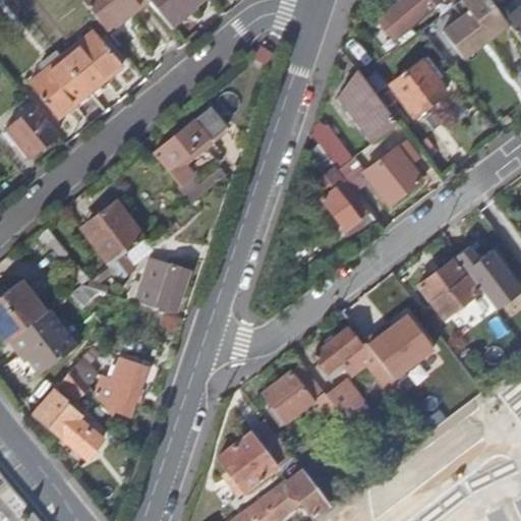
[(143,0),(81,0),(108,32),(122,20),(121,18),(143,0)]
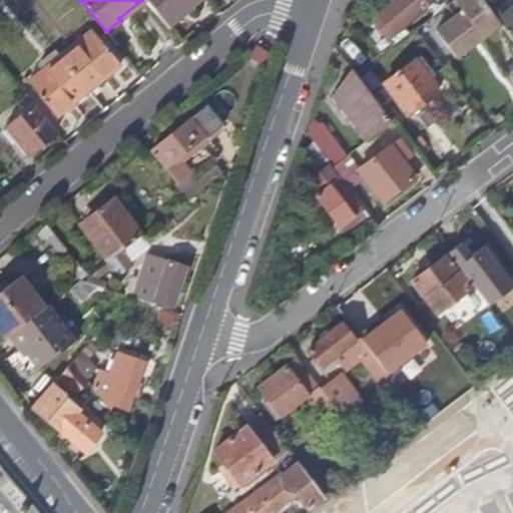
[(195,0),(146,0),(166,25),(195,0)]
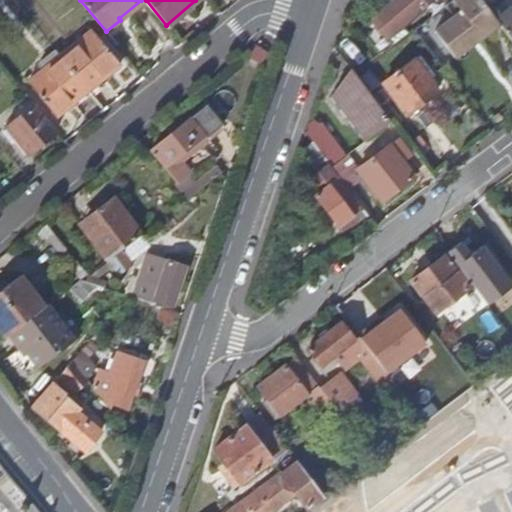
[(392,44),(393,44),(387,37),(429,0),(394,0),(360,29),(381,54),(392,44)]
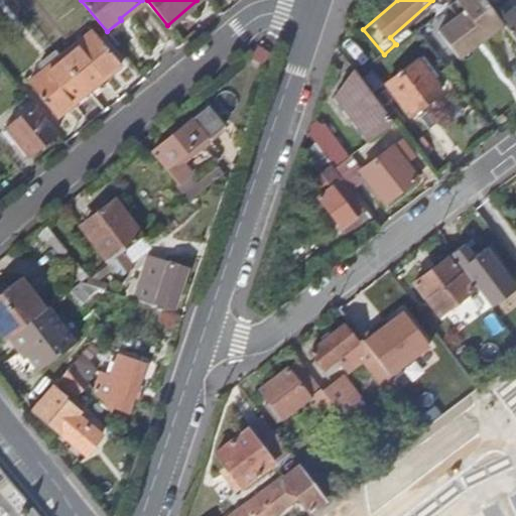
[(488,2),(486,0),(455,0),(449,5),(448,6),(430,19),(436,27),(458,56),(473,46),(485,37),(503,23),(495,12),(488,2)]
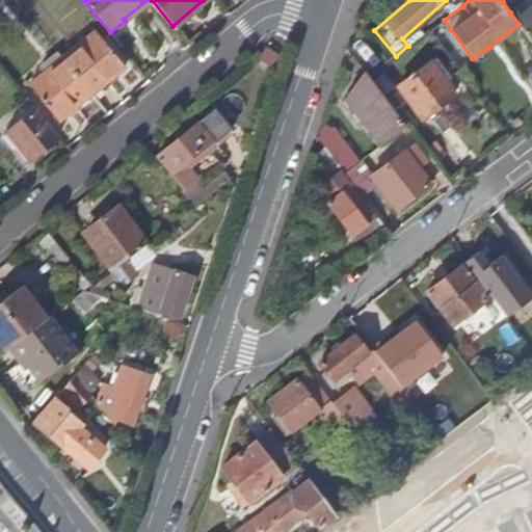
[(520,25),(531,41),(531,7),(521,17),(514,8),(510,12),(519,24),(520,25)]
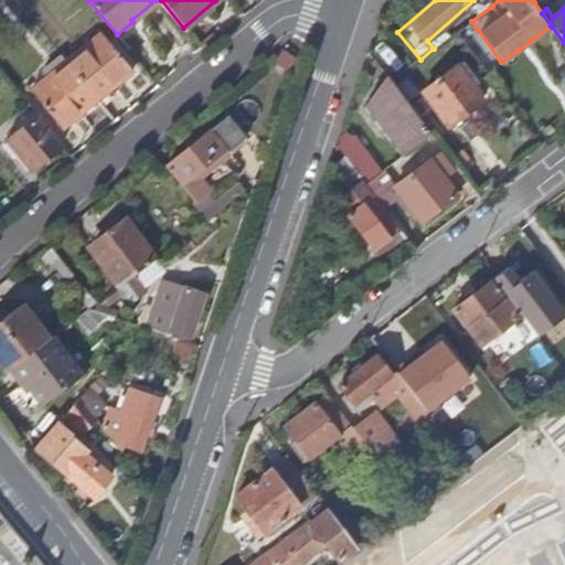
[(67,62),(98,99),(132,71),(102,34),(67,62)]
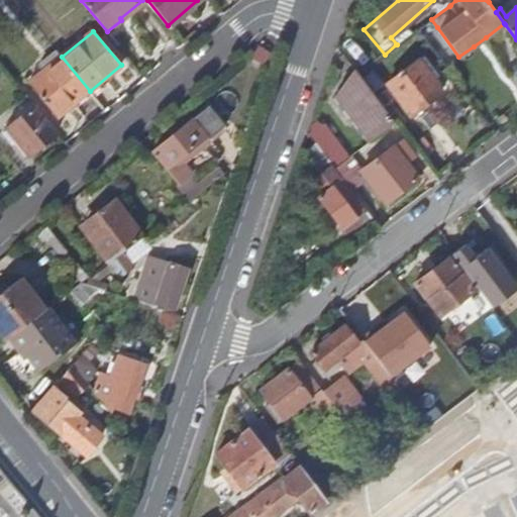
[(90,91),(62,57),(28,84),(58,117),(90,91)]
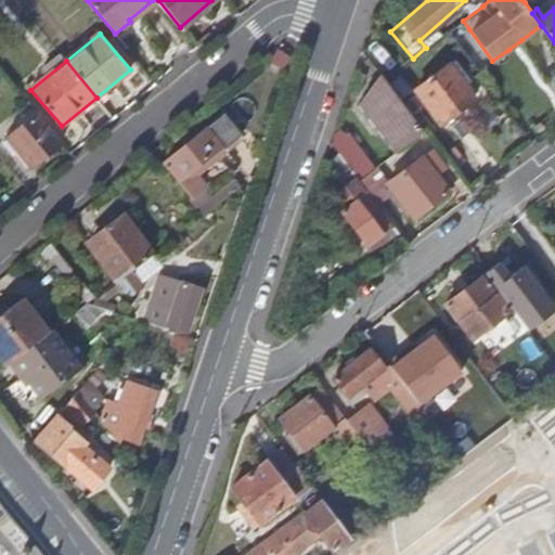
[(441,124),(474,98),(449,65),(415,90),(441,124)]
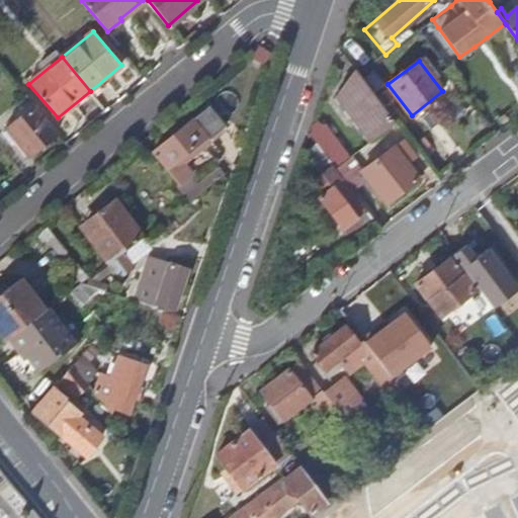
[(369,143),(396,122),(381,103),(359,74),(356,70),(336,98),(369,143)]
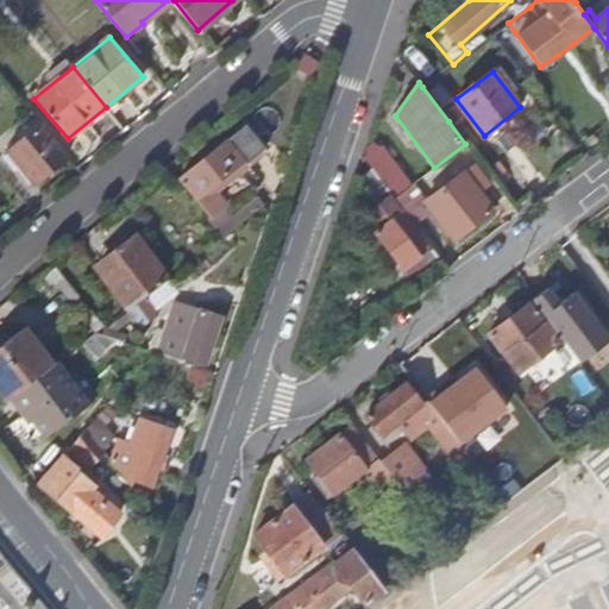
[(441,107),(451,99),(440,85),(429,92),(441,107)]
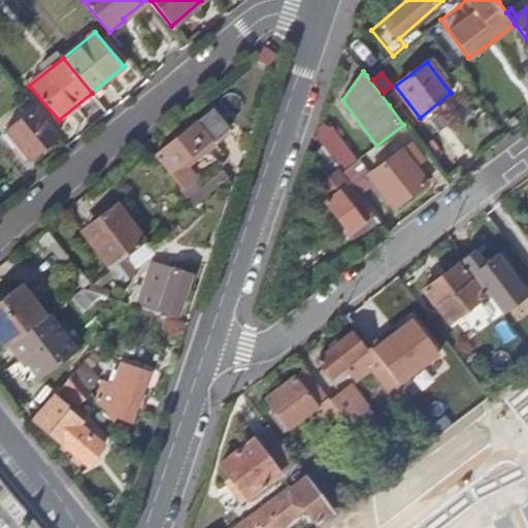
[(59,135),(36,107),(7,131),(30,159),(59,135)]
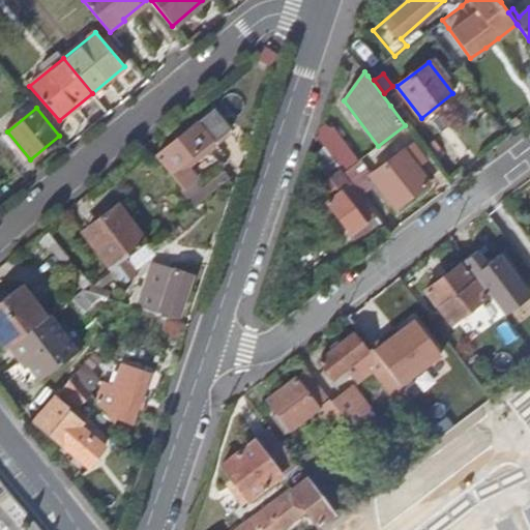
[(215,144),(231,131),(212,110),(157,155),(184,189),(197,179),(183,163),(211,140),(215,144)]
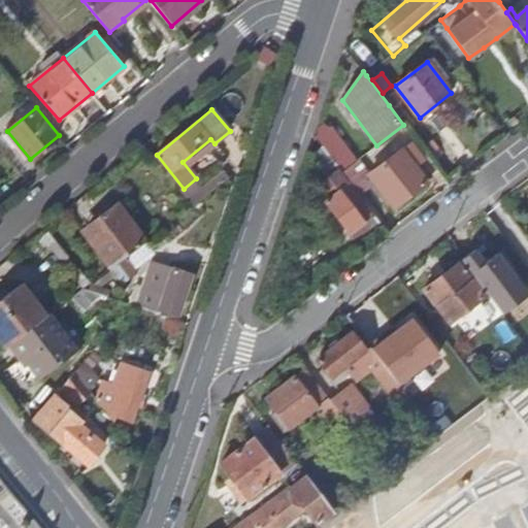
[(321,122),(316,136),(324,147),(341,172),(353,163),(321,122)]
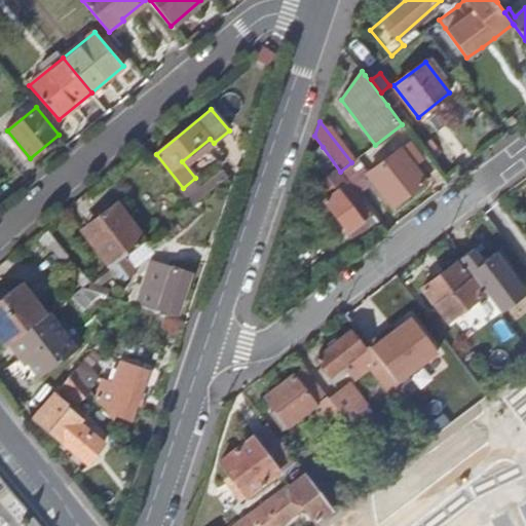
[(340,172),(358,194),(372,183),(391,208),(425,182),(414,166),(422,159),(409,143),(368,174),(355,159),(351,162),(340,172)]
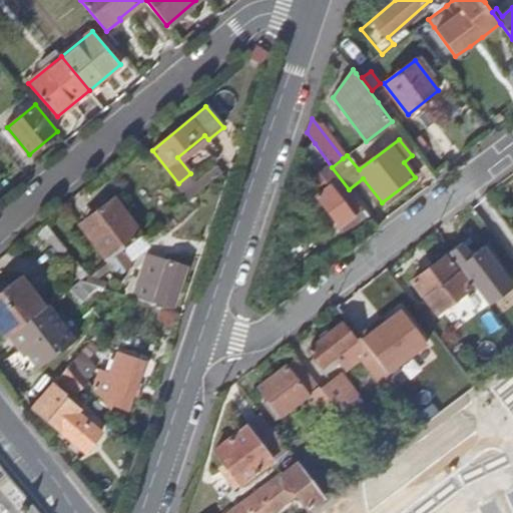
[(332,167),(315,143),(302,153),(319,177),(316,179),(323,189),(315,195),(343,231),(367,213),(349,189),(332,167)]
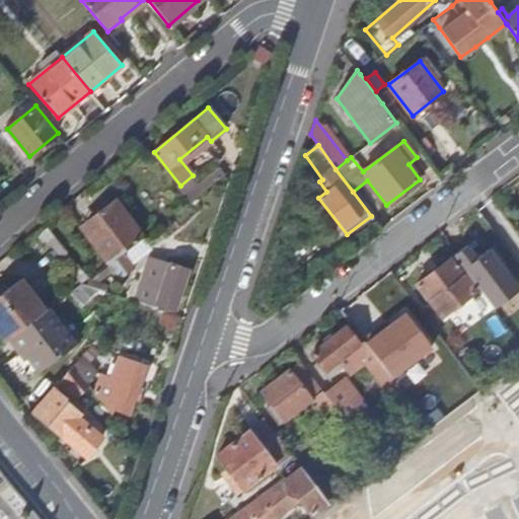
[(108,264),(143,237),(116,201),(86,223),(101,243),(96,247),(108,264)]
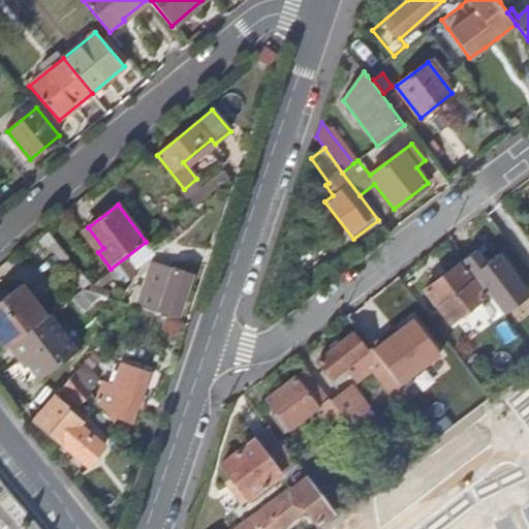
[(475,251),(463,260),(504,315),(528,296),(528,294),(499,254),(486,265),(475,251)]
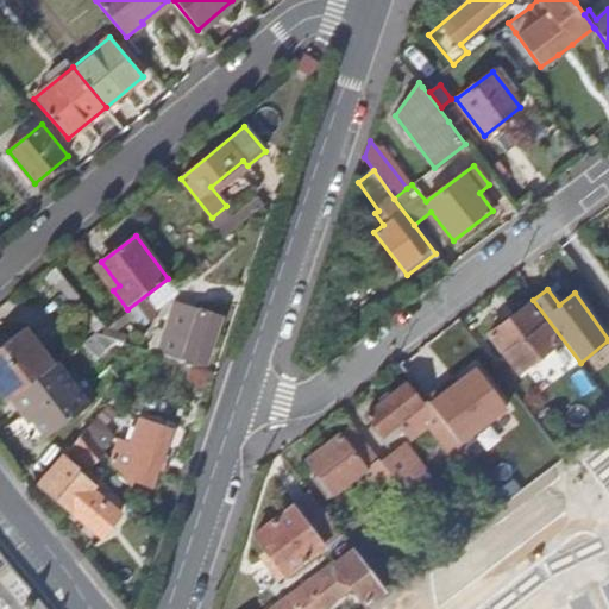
[(157,353),(179,360),(181,355),(203,363),(219,318),(175,303),(157,353)]
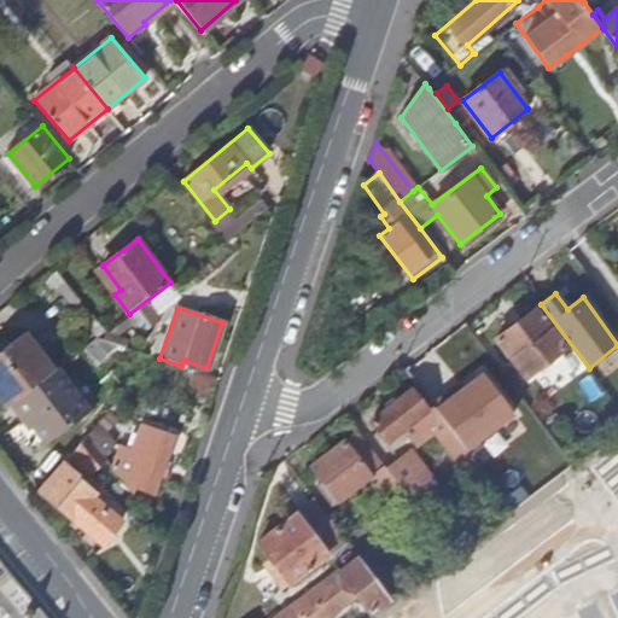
[(525,378),(570,344),(549,318),(544,320),(536,309),(495,339),(525,378)]
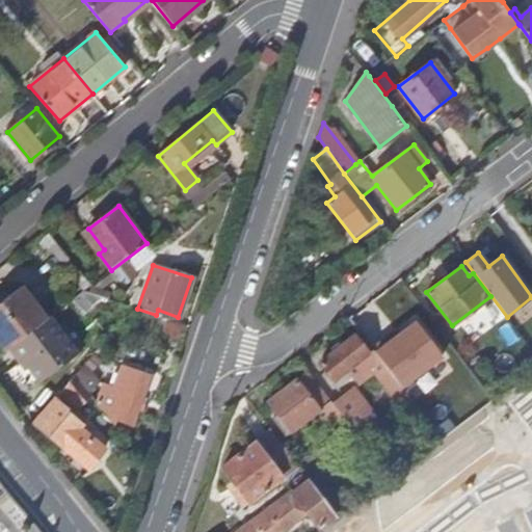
[(0,343),(5,350),(8,348),(46,320),(21,287),(0,302),(0,343)]
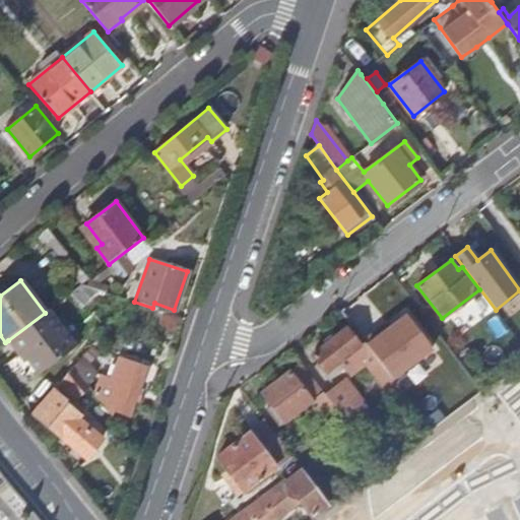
[(45,313),(8,340),(20,355),(24,352),(41,373),(76,345),(49,310),(45,313)]
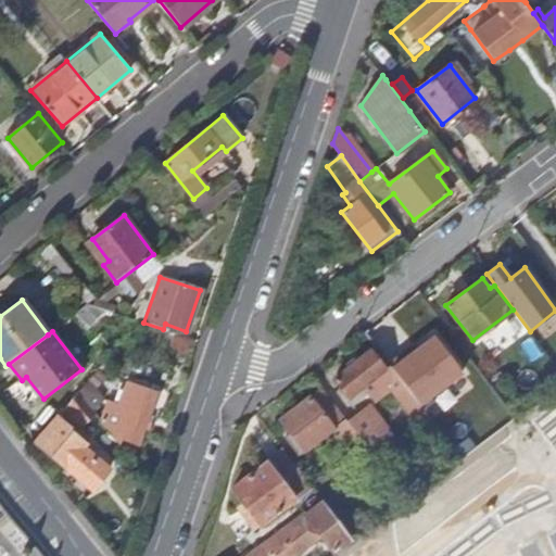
[(425,409),(436,401),(431,395),(463,371),(434,335),(417,349),(406,356),(403,351),(388,363),(397,375),(412,393),(425,409)]
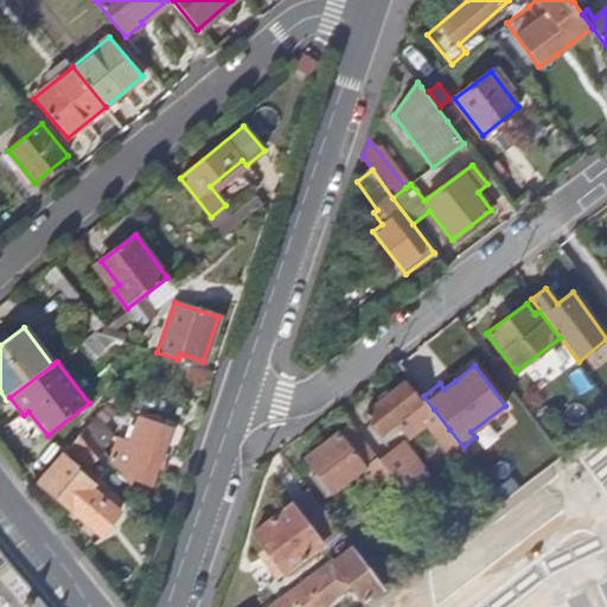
[(451,375),(440,383),(443,389),(455,381),(451,375)]
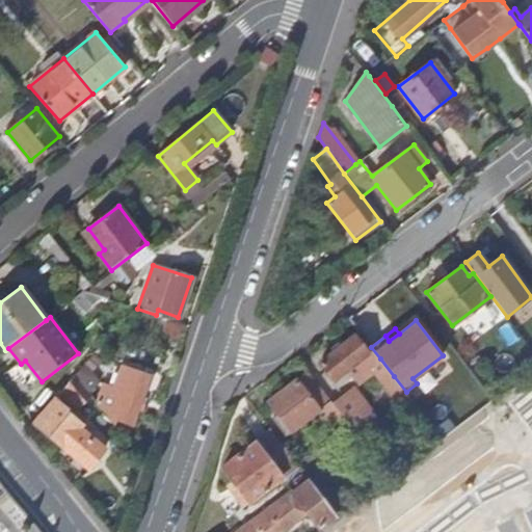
[(334,380),(368,353),(354,336),(320,363),(334,380)]
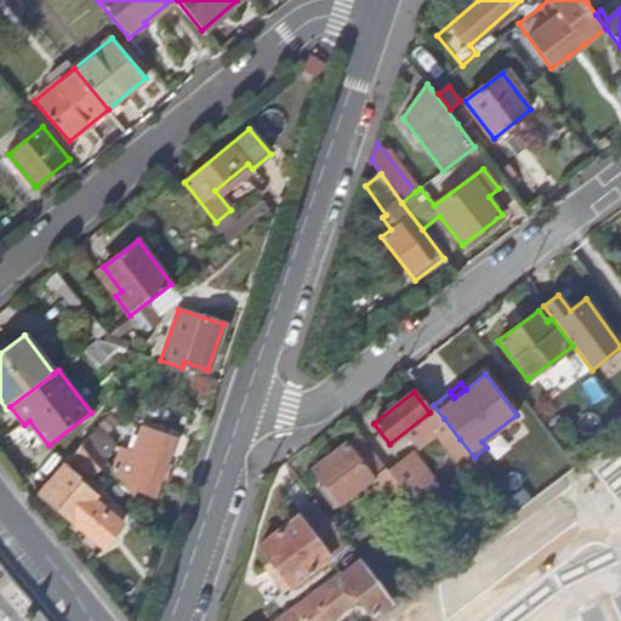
[(460,439),(444,419),(433,427),(449,449),(460,439)]
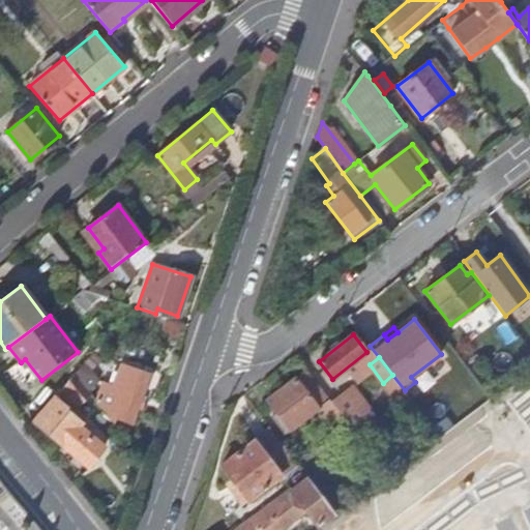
[(88,362),(61,385),(78,404),(104,380),(88,362)]
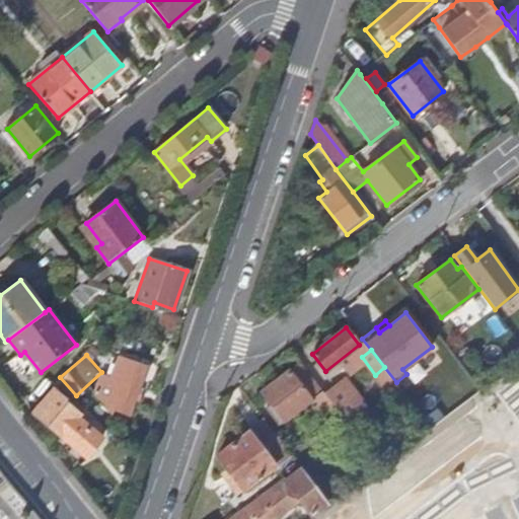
[(114,410),(130,416),(146,367),(119,357),(109,383),(121,387),(114,410)]
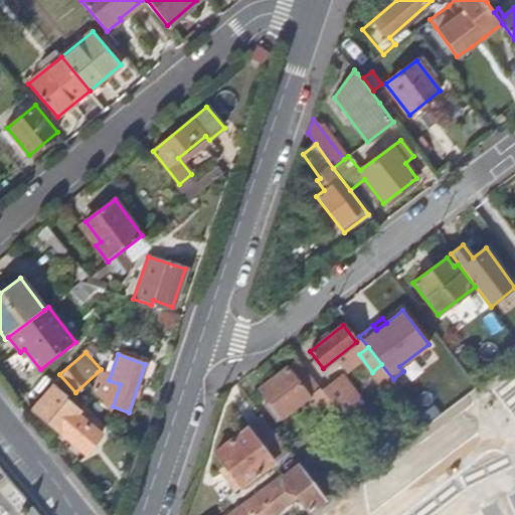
[(320,389),(298,360),(260,388),(269,402),(265,404),(278,421),(320,389)]
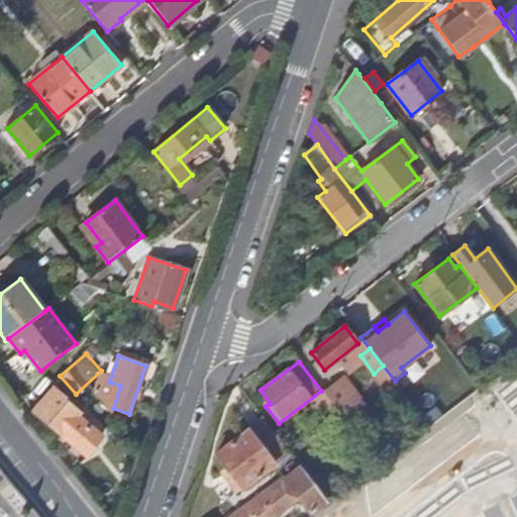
[(395,381),(383,366),(374,374),(388,393),(398,386),(395,381)]
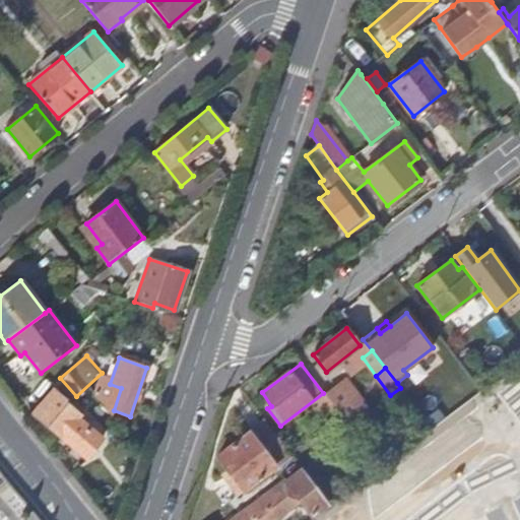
[(330,401),(346,421),(367,406),(345,378),(325,393),(330,401)]
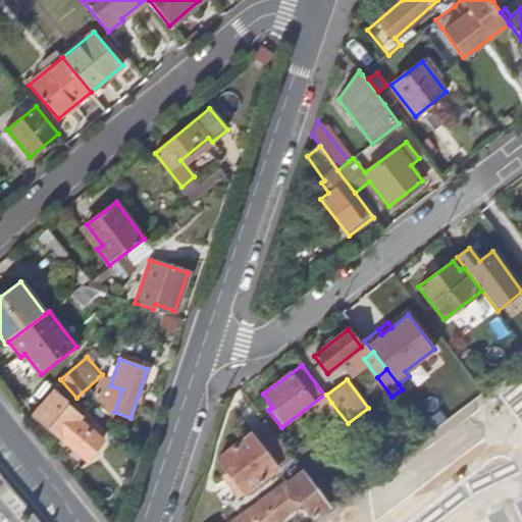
[(34,415),(53,392),(41,380),(23,401),(34,415)]
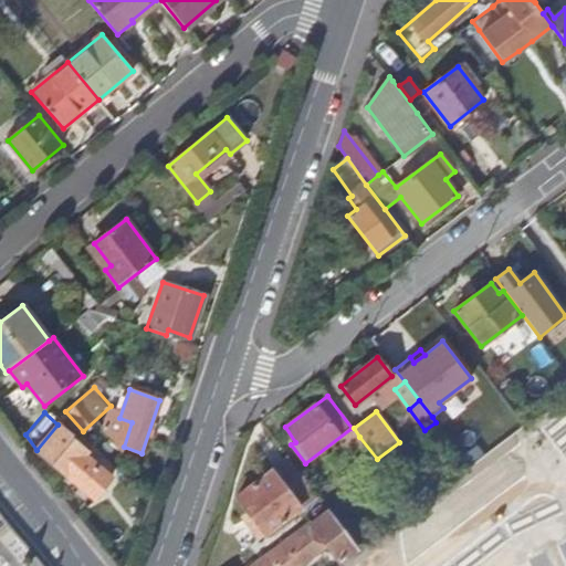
[(58,425),(37,450),(94,499),(112,477),(69,440),(72,436),(58,425)]
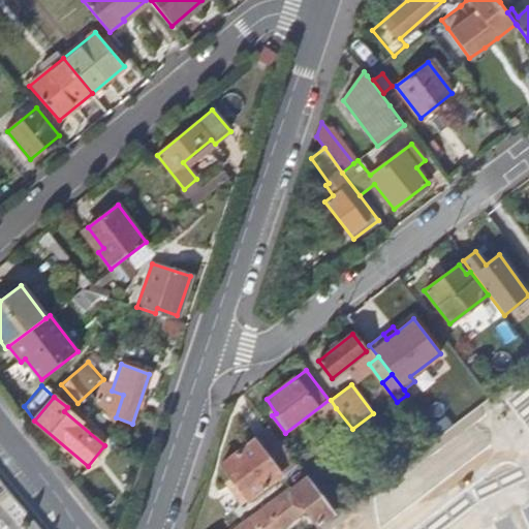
[(249,500),(298,463),(270,428),(221,465),(249,500)]
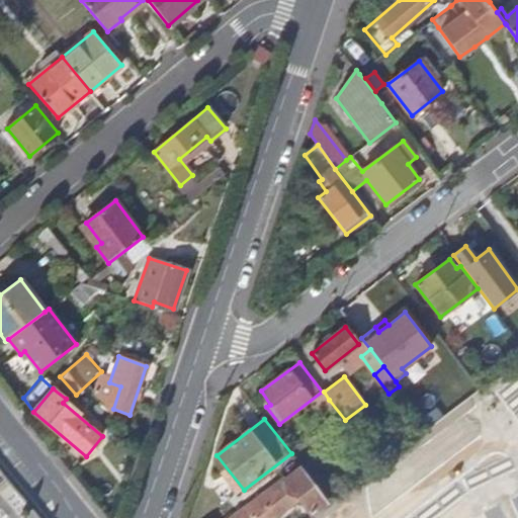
[(328,502),(303,468),(285,481),(284,480),(234,517),(278,517),(300,501),(312,514),(328,502)]
